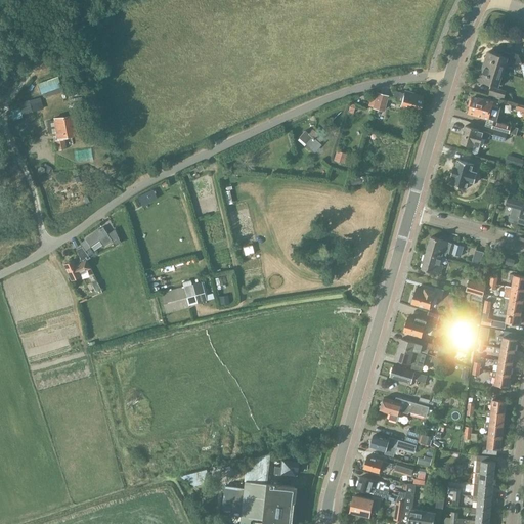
[(487,52),(483,66),(503,72),(507,62),(508,62),(509,61),(517,63),(521,62),(520,57),(518,56),(518,54),(511,52),(511,54),(504,52),(501,56),(487,52)]
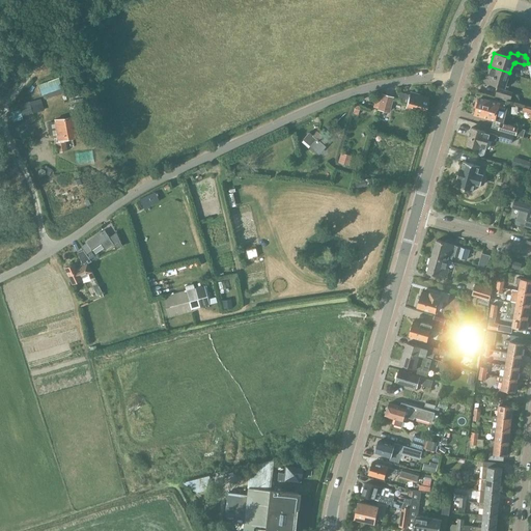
[(509,73),(490,66),(485,81),(505,87),(509,73)]
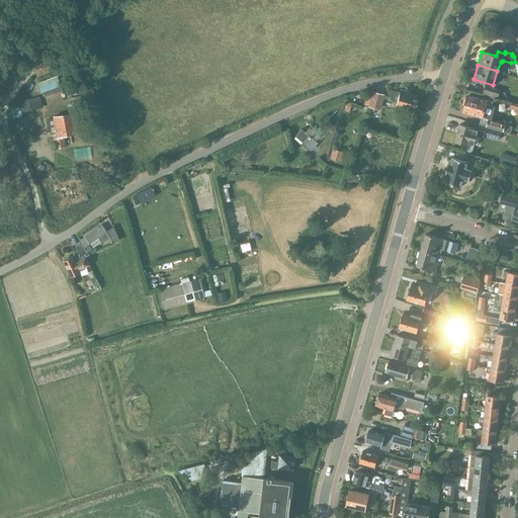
[(38,84),(42,93),(61,86),(58,77),(38,84)]
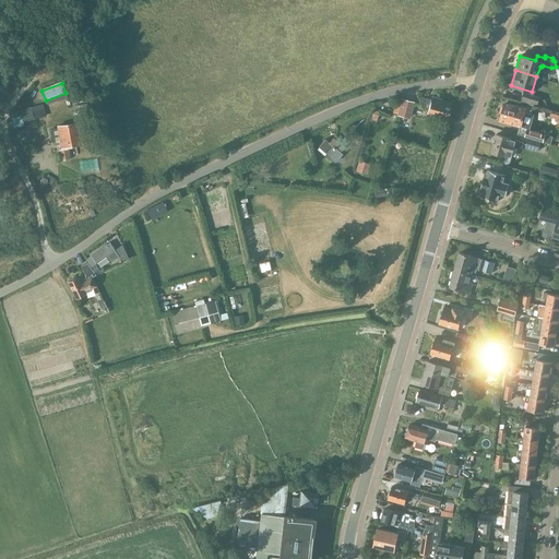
[(521,103),(536,107),(538,97),(524,93),(521,103)]
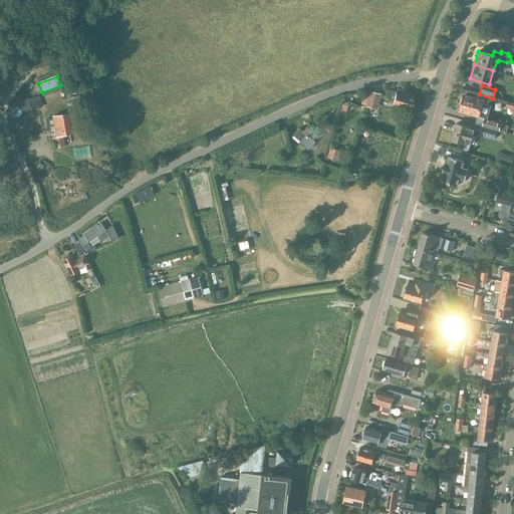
[(388,87),(386,92),(384,97),(387,98),(387,99),(394,101),(392,108),(398,110),(399,108),(410,111),(414,96),(406,94),(406,92),(388,87)]
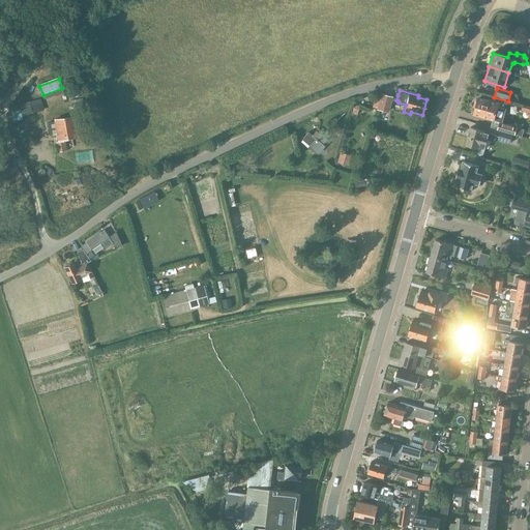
[(377,110),(388,113),(392,97),(381,93),(377,110)]
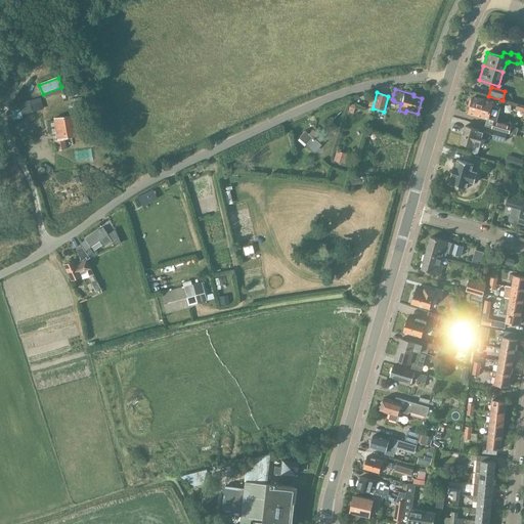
[(471,106),(469,113),(488,119),(486,127),(491,128),(495,129),(507,133),(510,134),(512,134),(513,134),(517,135),(519,128),(512,126),(510,125),(497,122),(501,106),(499,105),(497,105),(498,102),(492,100),(492,102),(473,97),(473,99),(471,99),(469,105),(471,106)]
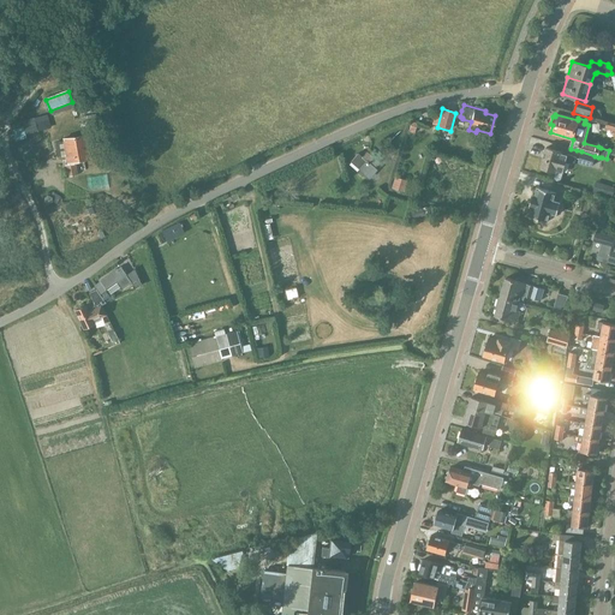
[(66,156),(61,156),(63,161),(66,161),(67,163),(65,163),(67,177),(77,175),(76,165),(81,163),(81,161),(89,161),(85,137),(63,141),(63,142),(66,156)]
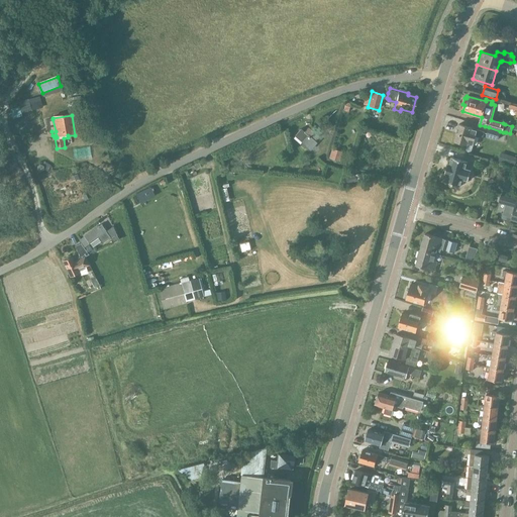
[(453,141),(467,144),(474,146),(477,135),(483,137),(485,132),(472,129),(472,128),(458,124),(453,141)]
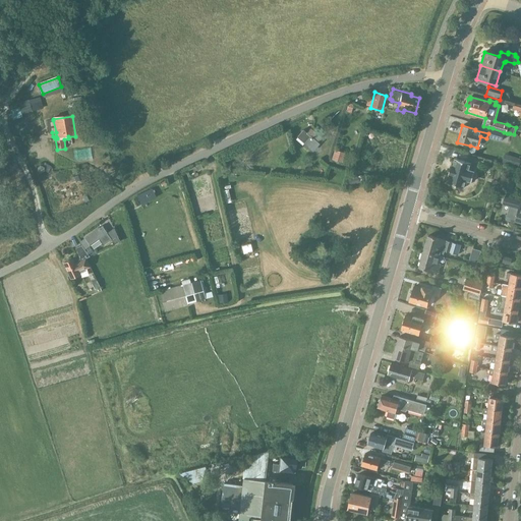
[(489,137),(489,138),(502,141),(503,138),(504,133),(504,132),(493,128),(490,135),(489,137)]
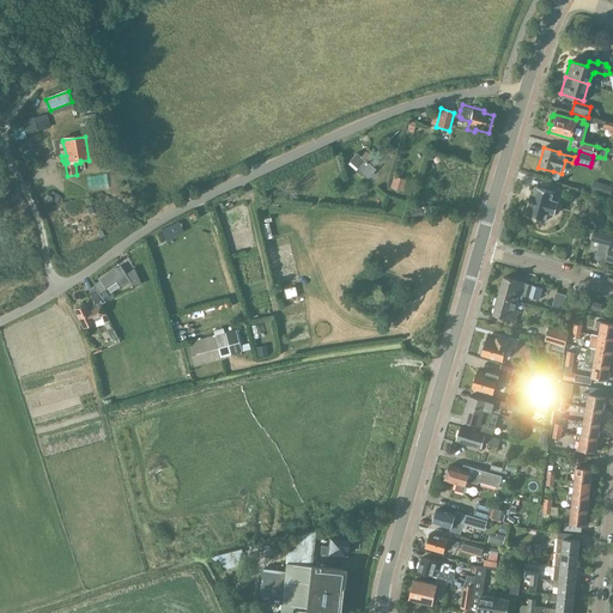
[(357,153),(350,162),(358,169),(357,170),(368,180),(376,170),(374,168),(378,163),(366,152),(362,157),(357,153)]
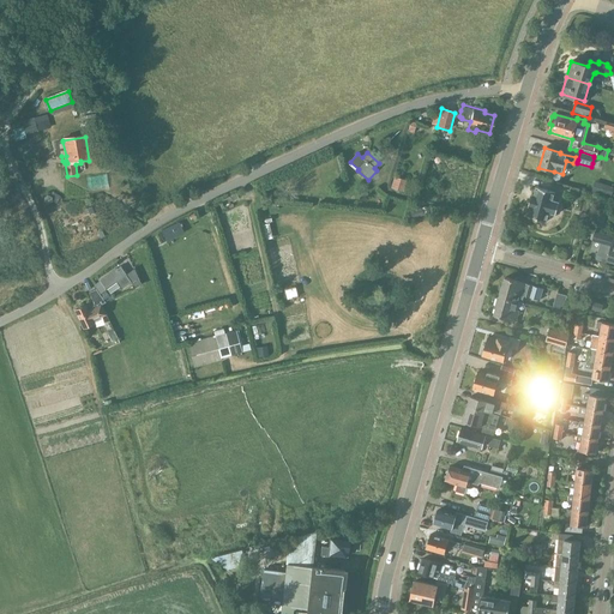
[(390,190),(403,193),(405,180),(393,178),(390,190)]
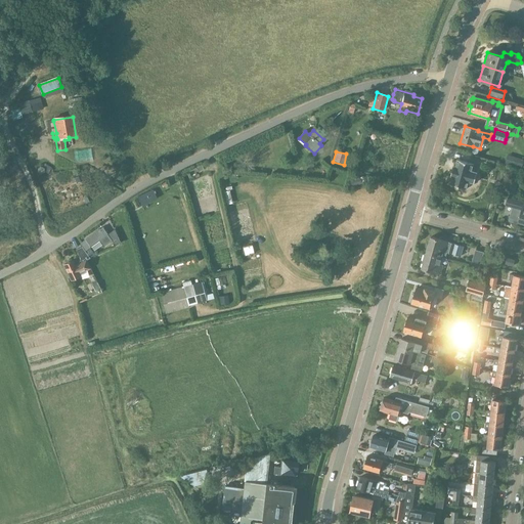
[(505,165),(514,167),(522,169),(523,161),(523,159),(508,155),(505,165)]
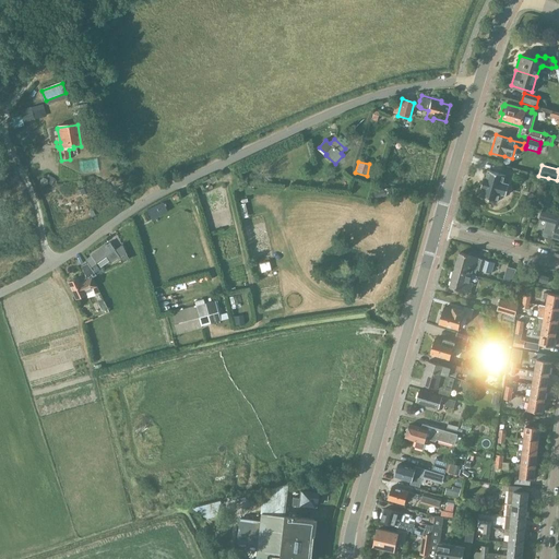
[(480,197),(498,202),(500,194),(506,195),(509,185),(503,182),(506,176),(488,170),(486,178),(484,177),(480,189),(483,190),(480,197)]
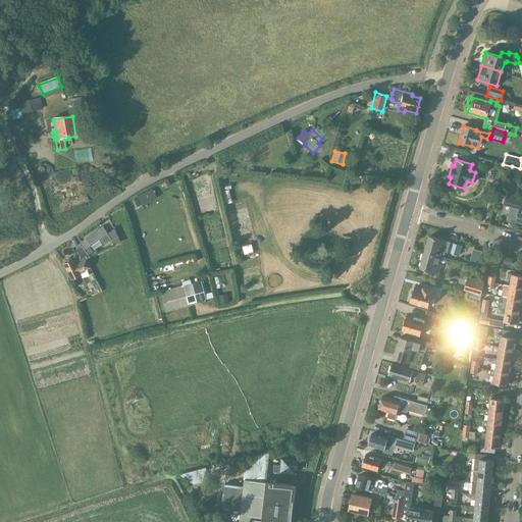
[(349,180),(350,184),(350,187),(360,185),(358,177),(349,180)]
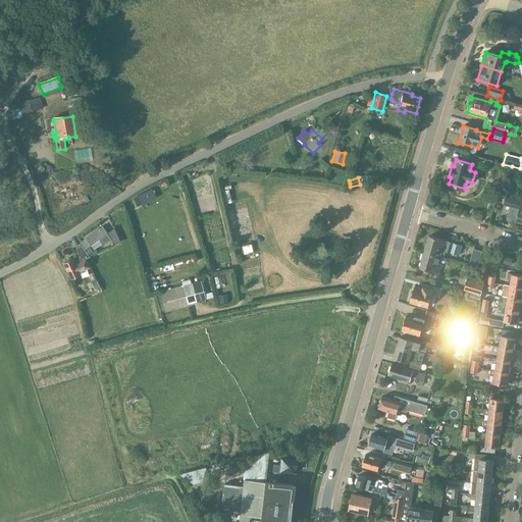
[(507,192),(513,194),(517,181),(510,179),(507,192)]
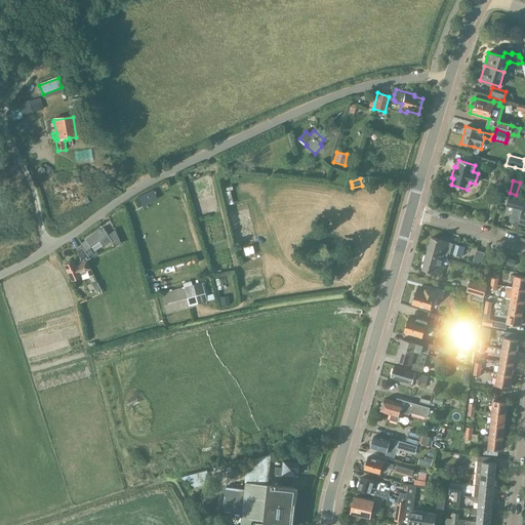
[(153,191),(137,198),(142,205),(156,197),(153,191)]
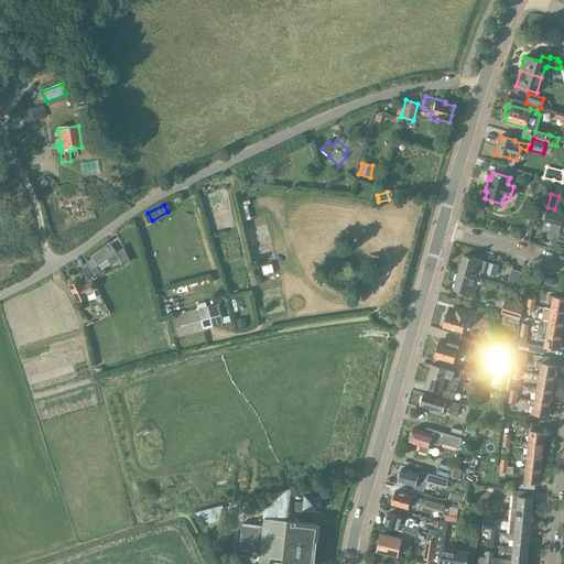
[(551,237),(563,240),(563,216),(548,212),(544,221),(554,225),(551,237)]
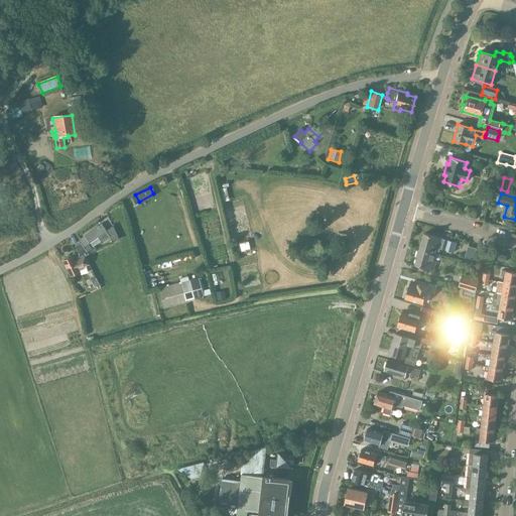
[(102,243),(110,238),(100,225),(84,236),(85,237),(80,241),(84,248),(98,238),(102,243)]
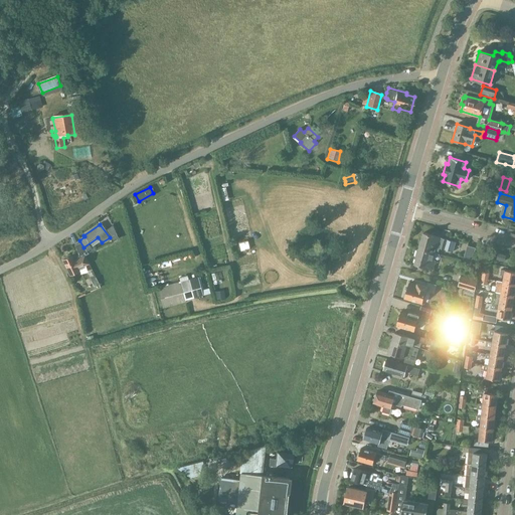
[(116,232),(110,237),(113,241),(119,238),(116,232)]
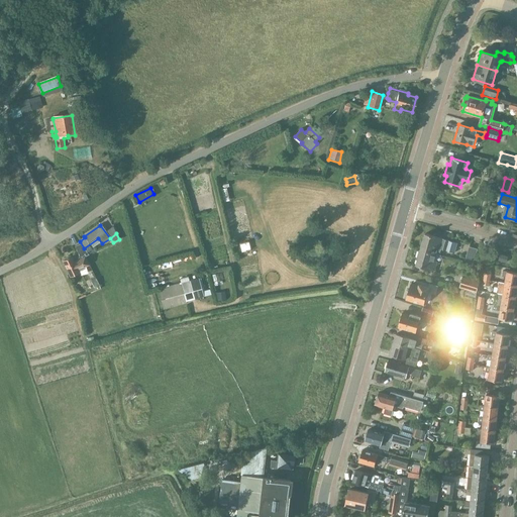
[(425,234),(420,250),(438,255),(440,249),(443,250),(452,252),(455,242),(443,239),(425,234)]
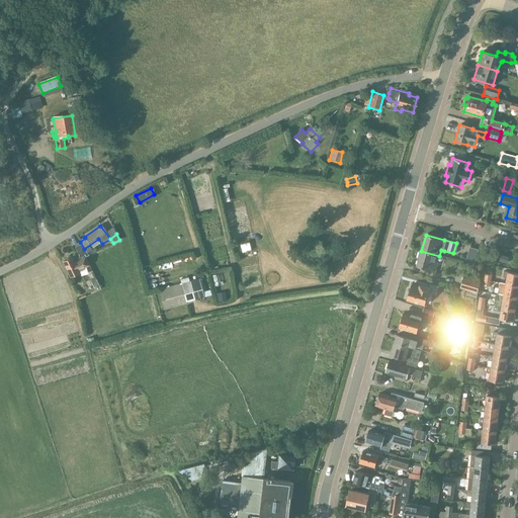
[(240,245),(242,254),(251,251),(249,243),(240,245)]
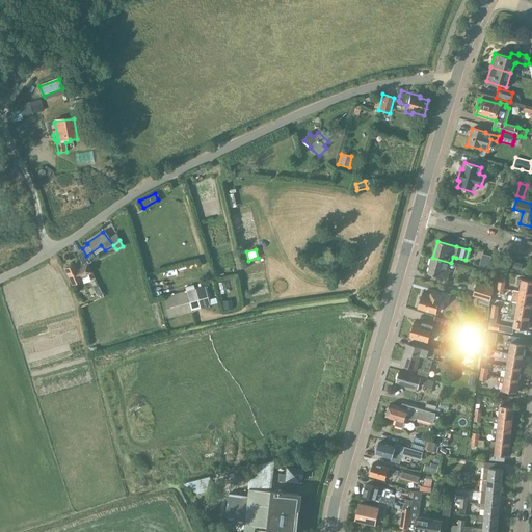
[(86,265),(90,263),(83,251),(77,255),(81,264),(74,268),(73,266),(64,269),(72,285),(80,282),(79,278),(90,273),(86,265)]
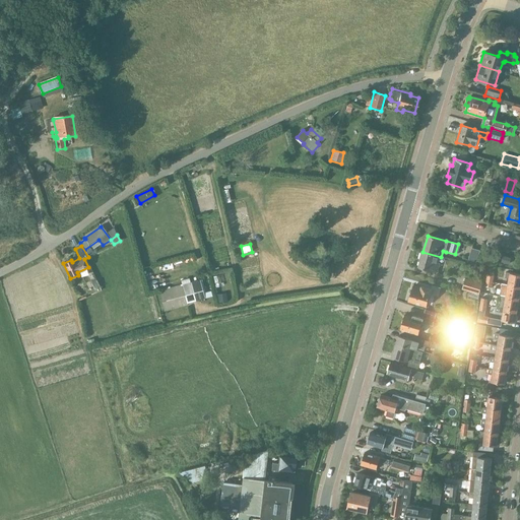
[(89,247),(84,250),(88,256),(93,253),(89,247)]
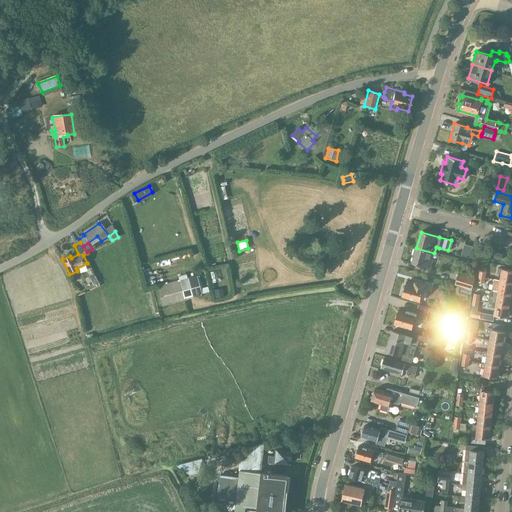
[(472,247),(465,245),(461,259),(469,261),(472,247)]
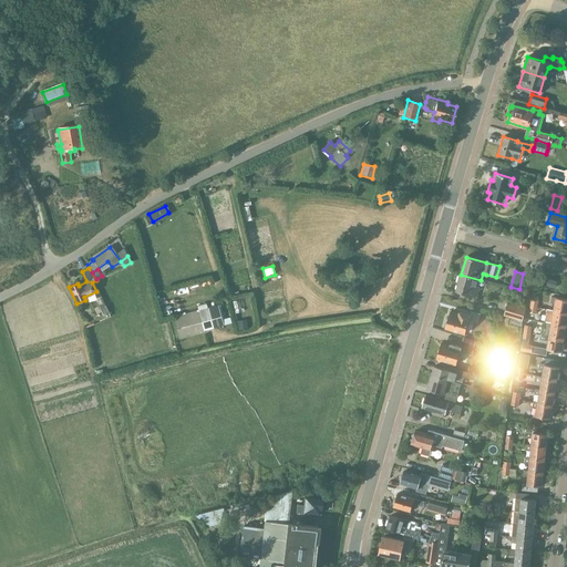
[(461,275),(456,292),(476,298),(478,290),(481,280),(461,275)]
